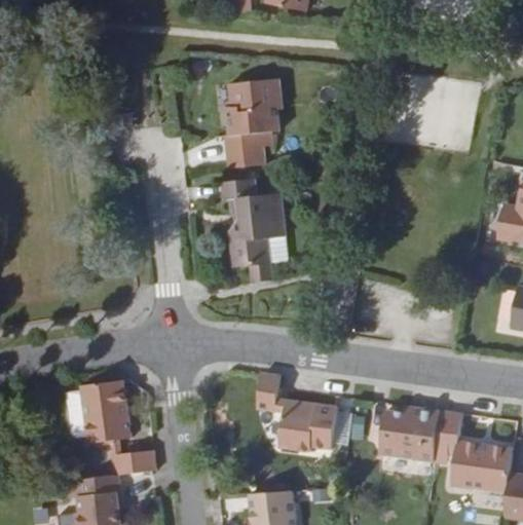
[(264,0),(264,3),(305,11),(307,0),(264,0)]
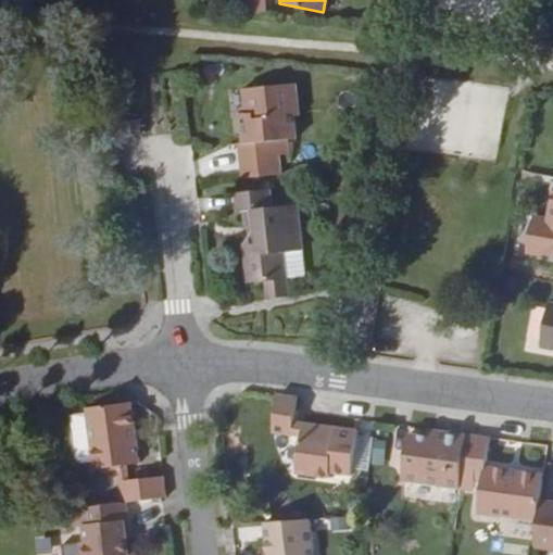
[(293,83),(240,88),(242,112),(238,113),(241,142),(236,143),(240,177),(279,174),(277,154),(287,153),(285,139),(294,138),(292,115),(298,114),(293,83)]
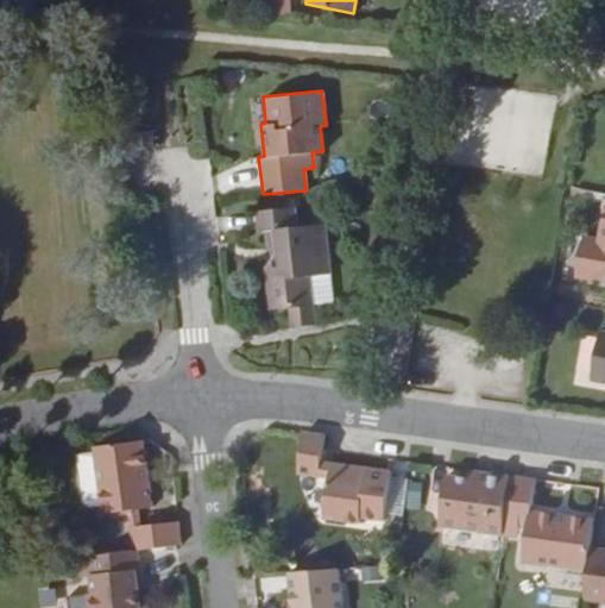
[(151,131),(130,133),(131,149),(152,145),(151,131)]
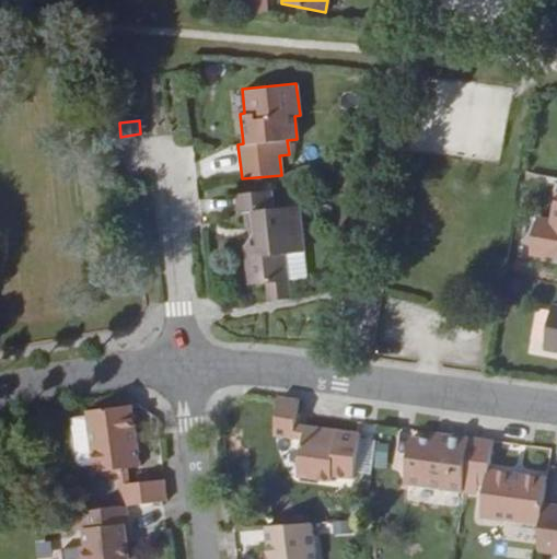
[(270,189),(234,194),(236,212),(241,212),(242,231),(253,230),(253,233),(242,246),(246,284),(264,282),(266,301),(290,297),(288,279),(285,253),(302,252),(303,252),(299,205),(273,208),(270,189)]
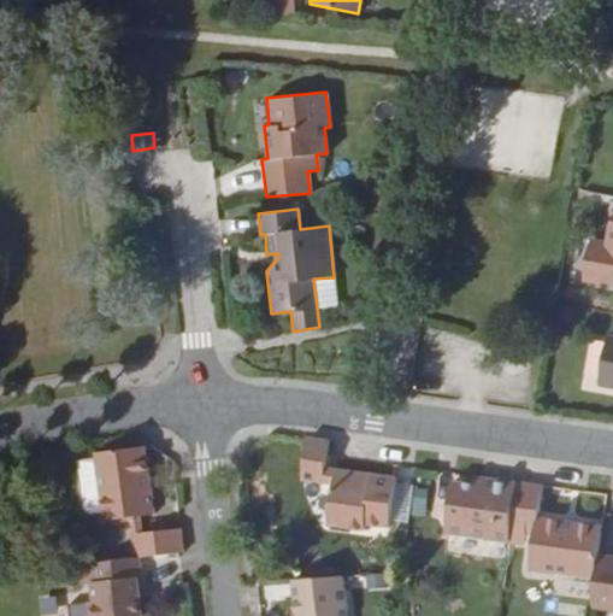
[(612,210),(611,211),(605,242),(588,239),(581,279),(612,285),(612,210)]
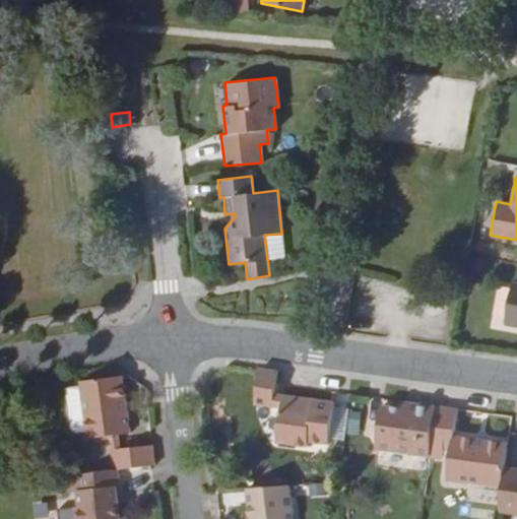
[(280,234),(264,235),(267,259),(283,258),(280,234)]
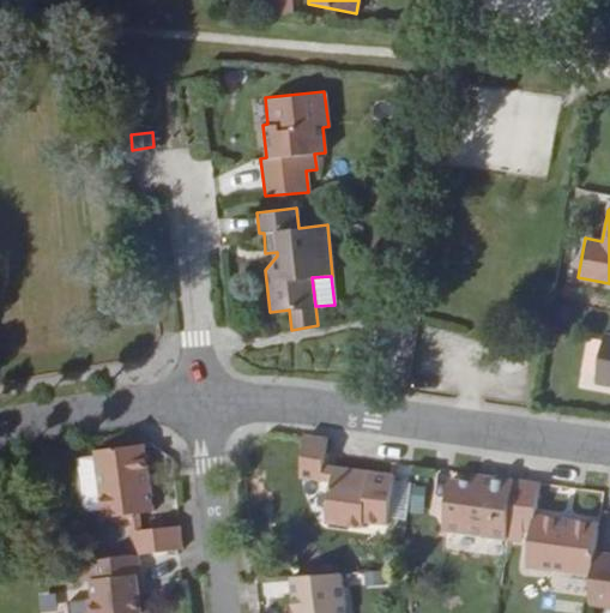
[(609,335),(603,334),(593,382),(609,385),(609,335)]
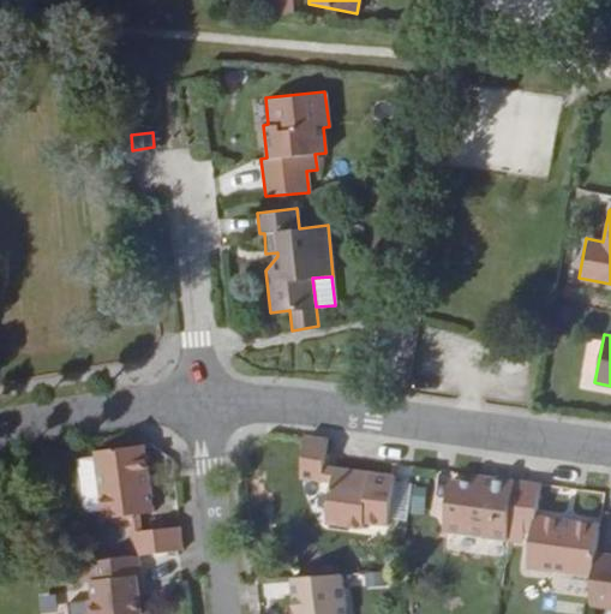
[(327,439),(305,436),(298,478),(321,481),(323,466),(327,439)]
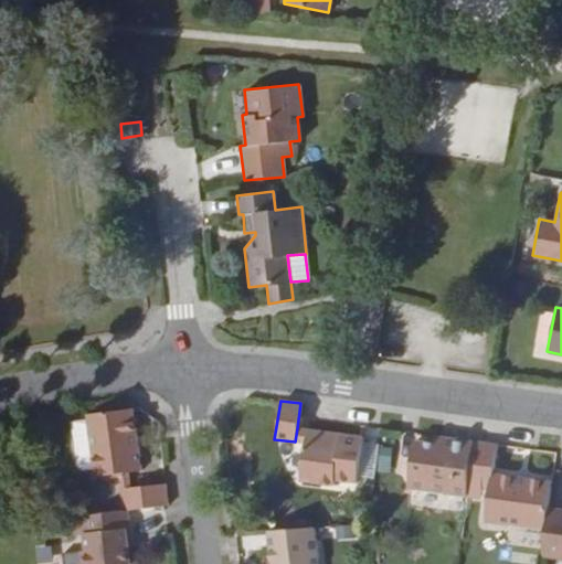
[(140,470),(133,407),(85,414),(85,419),(67,422),(74,467),(80,471),(92,469),(93,476),(103,475),(127,471),(140,470)]
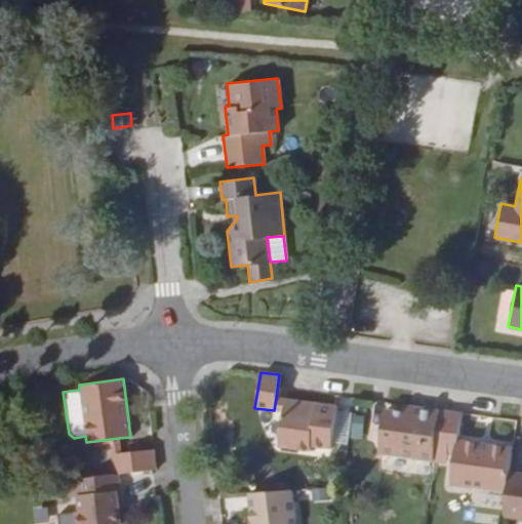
[(303,401),(276,398),(274,410),(282,411),(283,405),(302,408),(303,401)]
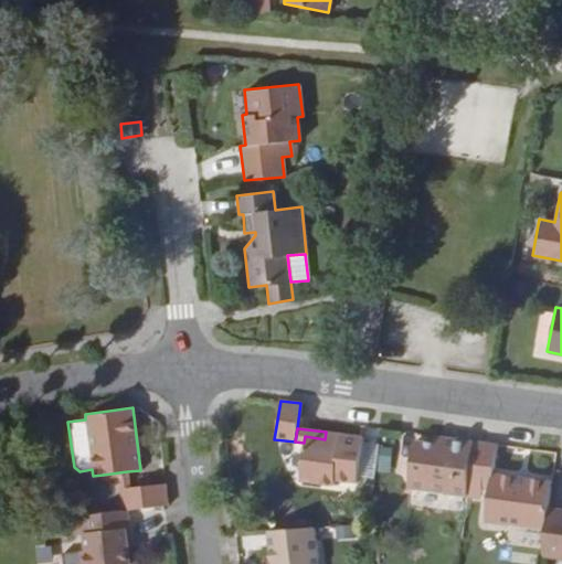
[(305,436),(304,443),(298,481),(333,486),(333,481),(356,483),(363,437),(357,436),(326,432),(325,439),(305,436)]
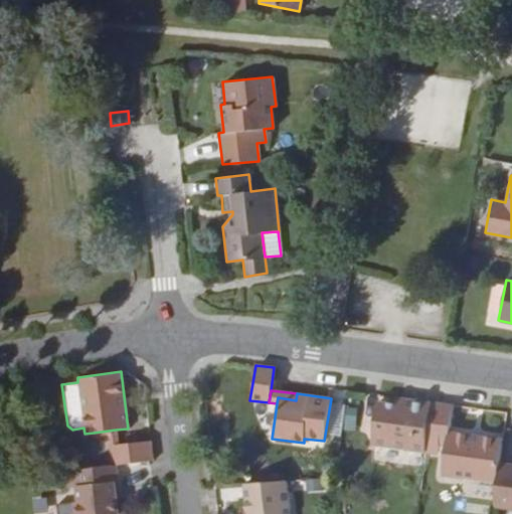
[(394,402),(376,400),(370,446),(422,454),(422,453),(430,401),(404,398),(403,403),(394,402)]
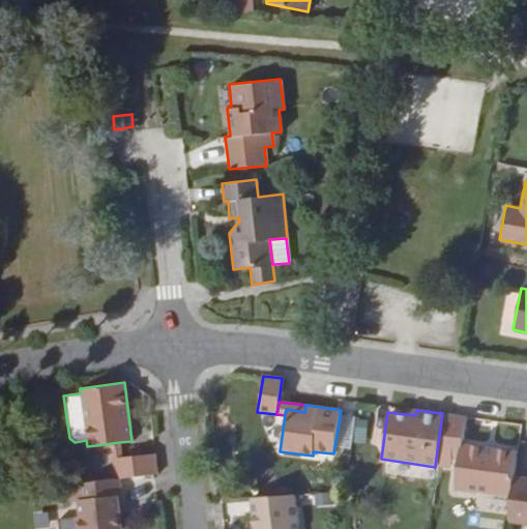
[(465,416),(442,413),(435,466),(456,469),(454,490),(509,497),(509,496),(510,482),(513,476),(516,449),(462,443),(465,416)]
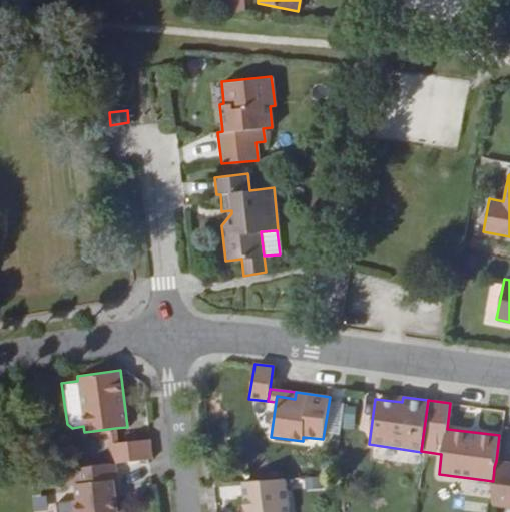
[(115,428),(93,431),(93,436),(106,434),(107,443),(117,442),(115,428)]
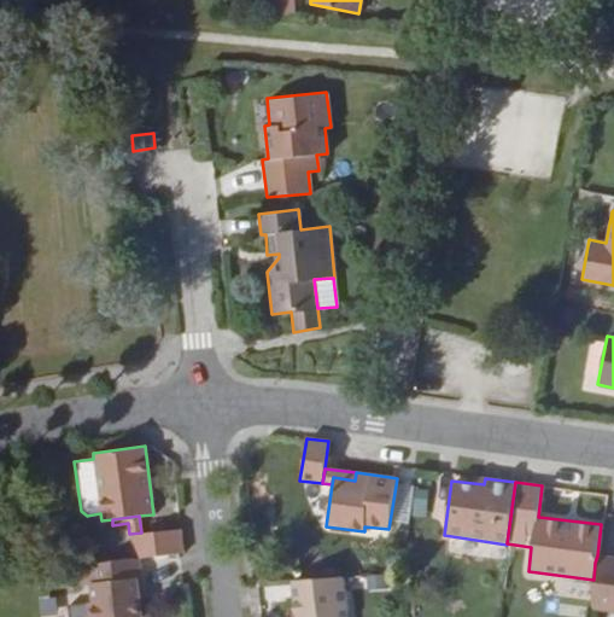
[(141,533),(129,534),(132,559),(139,558),(176,553),(181,553),(179,529),(141,533)]
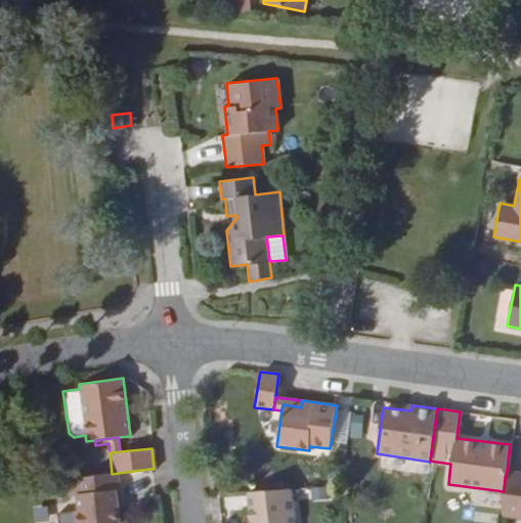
[(112,474),(70,478),(71,494),(84,493),(87,510),(73,511),(73,522),(111,522),(120,522),(118,507),(116,490),(120,489),(118,473),(112,474)]
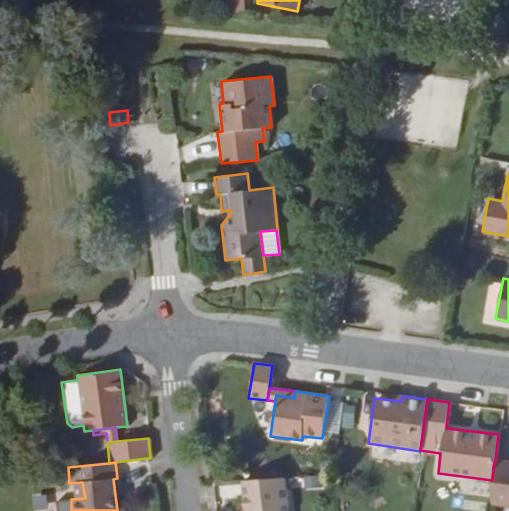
[(508,468),(493,466),(492,479),(492,480),(489,504),(508,506),(508,468)]
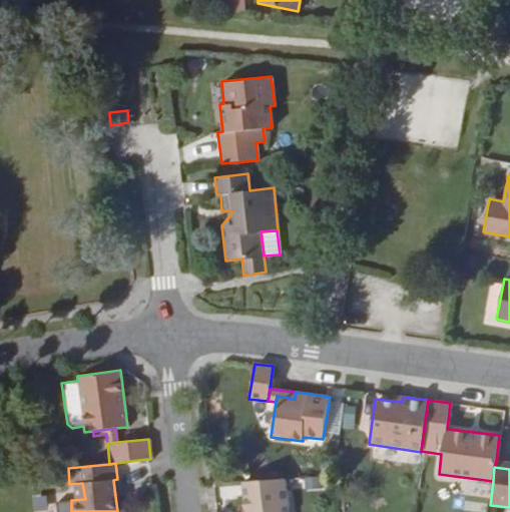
[(289,511),(286,478),(241,481),(244,511),(289,511)]
